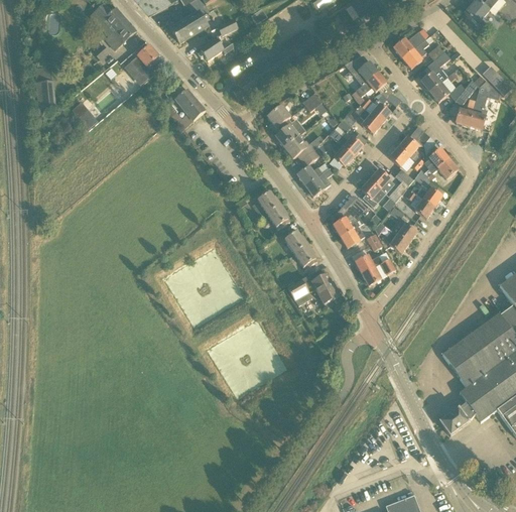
[(310,0),(317,11),(327,5),(329,8),(336,3),(334,0),(310,0)]
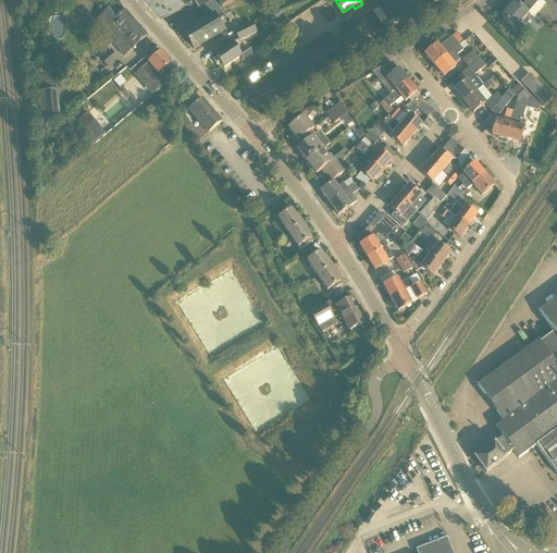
[(409,10),(403,0),(383,0),(396,19),(409,10)]
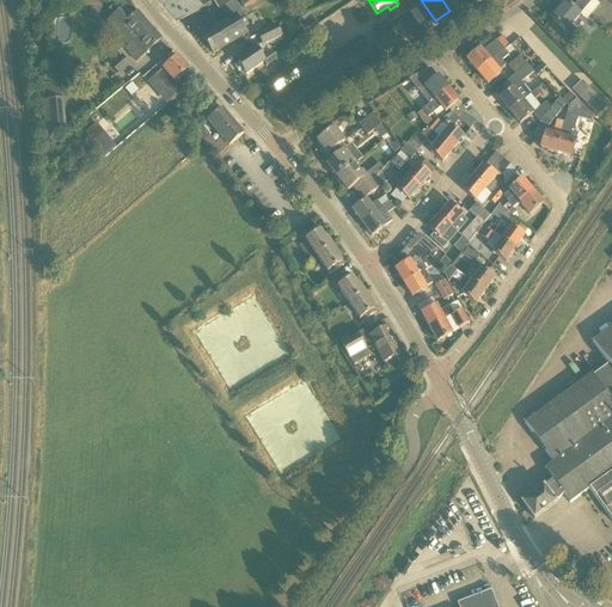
[(575,0),(571,5),(567,0),(564,0),(551,16),(561,23),(565,28),(580,11),(586,17),(600,1),(599,0),(575,0)]
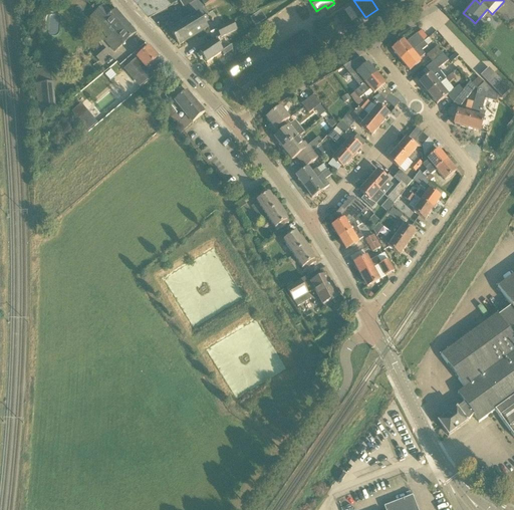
[(116,7),(110,12),(102,2),(90,13),(98,23),(108,35),(105,37),(114,48),(136,29),(116,7)]
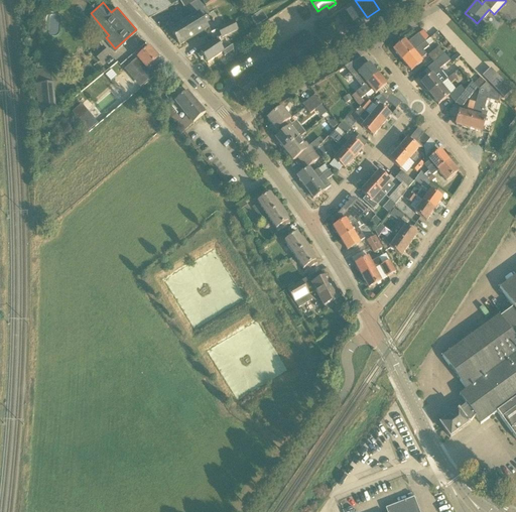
[(69,19),(73,16),(63,6),(59,9),(69,19)]
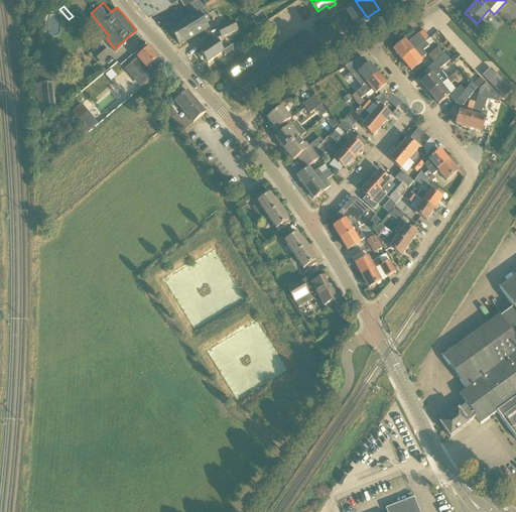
[(170,28),(179,42),(214,22),(216,25),(224,20),(221,14),(219,15),(214,7),(203,14),(200,10),(170,28)]
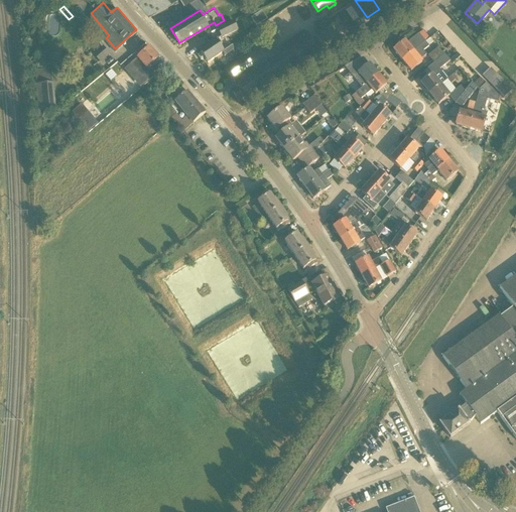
[(261,7),(251,14),(257,23),(267,16),(261,7)]
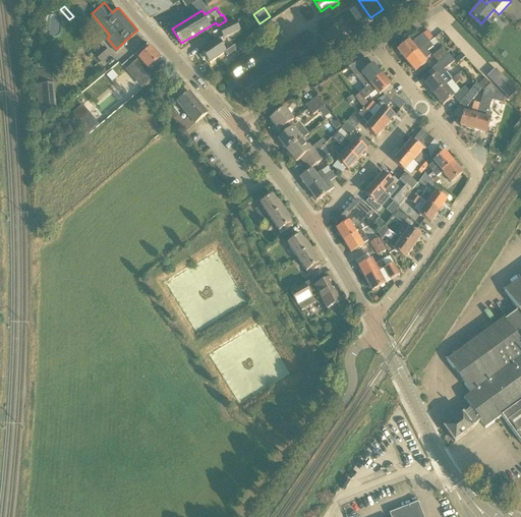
[(220,26),(224,34),(238,26),(235,19),(220,26)]
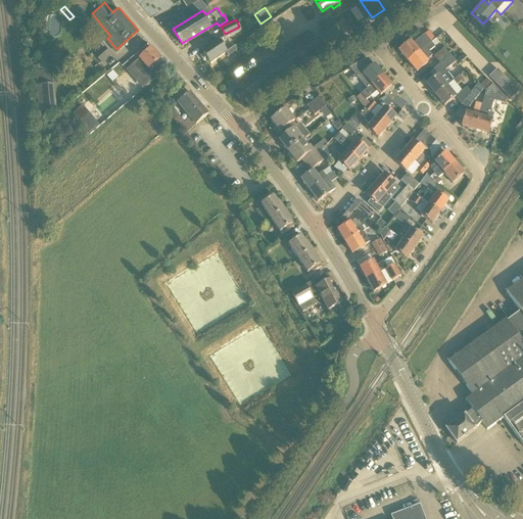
[(399,48),(408,59),(431,40),(435,36),(428,28),(412,41),(410,39),(399,48)]
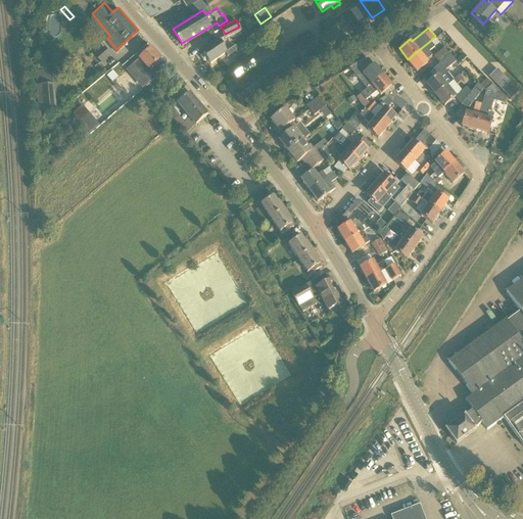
[(222,44),(225,41),(221,35),(218,38),(217,37),(204,46),(205,48),(203,50),(200,53),(203,58),(207,55),(210,60),(225,50),(228,53),(236,48),(236,43),(226,50),(222,44)]
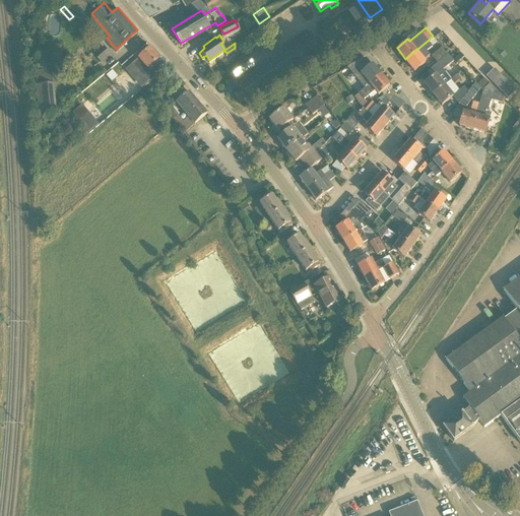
[(426,48),(427,47),(432,44),(429,40),(405,59),(414,69),(426,60),(424,57),(430,52),(426,48)]
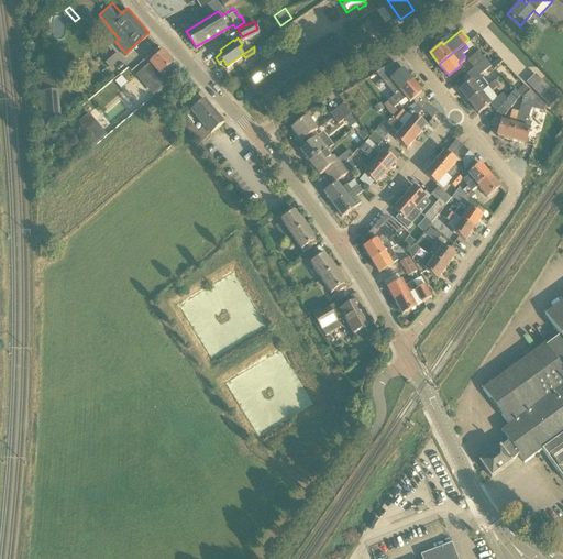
[(109,65),(120,56),(112,47),(101,56),(109,65)]
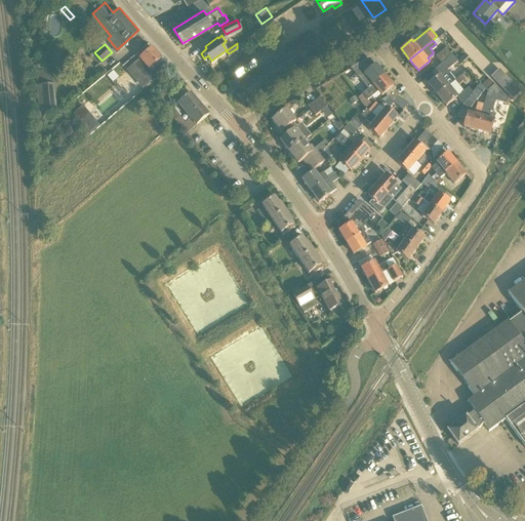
[(155,67),(152,69),(150,66),(161,56),(152,45),(133,63),(145,76),(147,74),(152,80),(160,73),(155,67)]
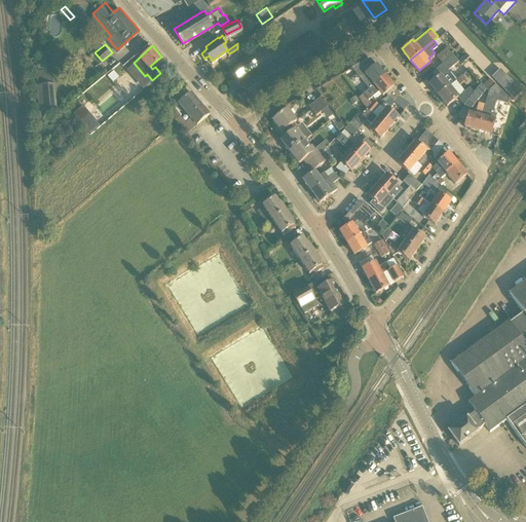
[(443,61),(452,52),(447,45),(437,53),(443,61)]
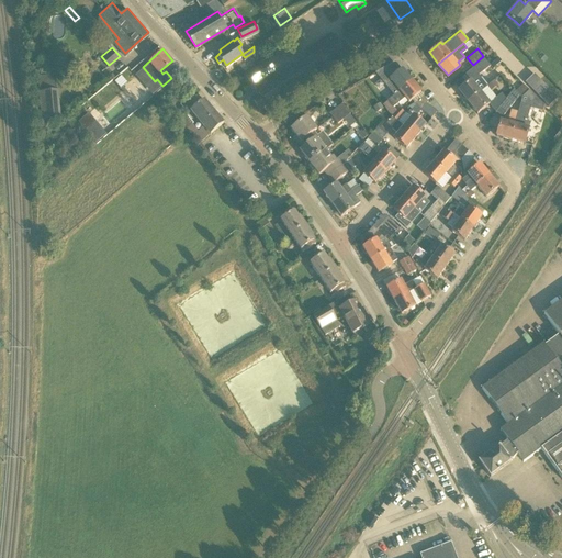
[(501,58),(498,55),(491,60),(494,65),(501,58)]
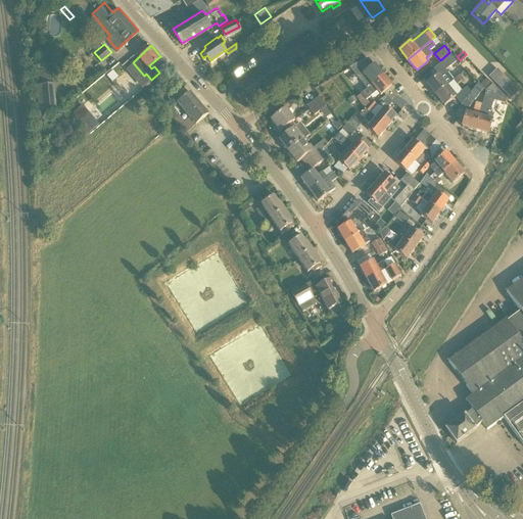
[(450,52),(449,52),(440,60),(440,61),(434,65),(439,72),(427,82),(435,92),(446,83),(454,77),(445,67),(457,58),(450,52)]
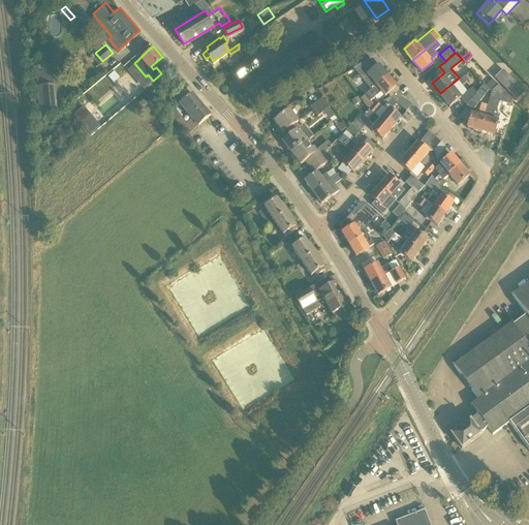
[(371,87),(387,73),(378,63),(368,71),(363,66),(351,75),(356,82),(364,76),(371,87)]
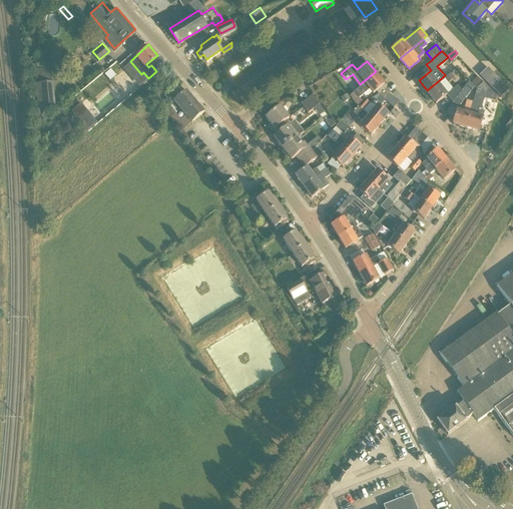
[(488,64),(480,72),(501,94),(509,86),(488,64)]
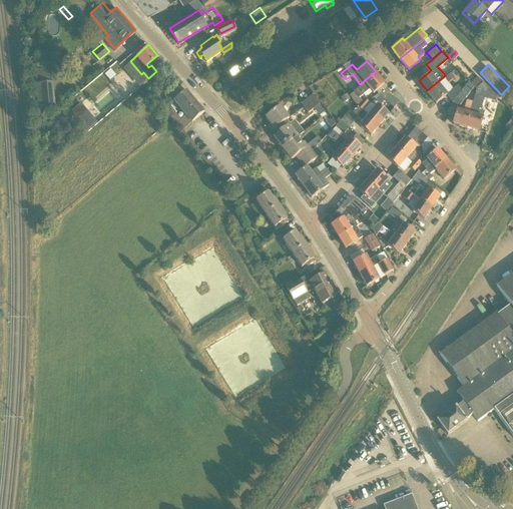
[(359,95),(370,87),(373,91),(384,82),(376,71),(360,84),(361,84),(350,92),(358,103),(362,99),(359,95)]
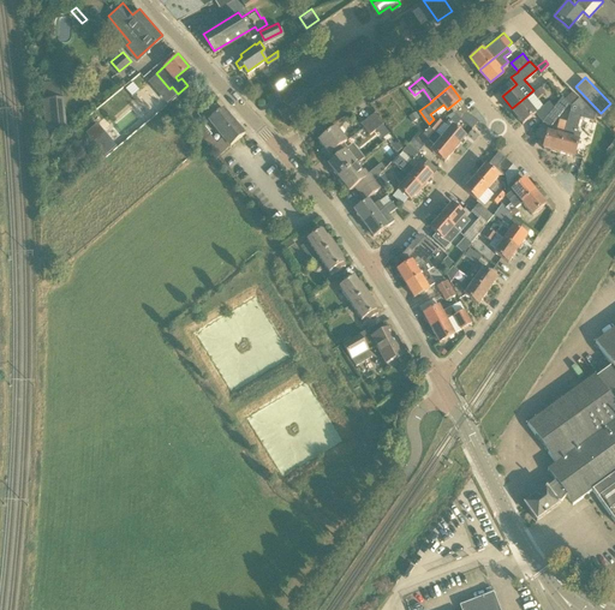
[(544,90),(541,85),(533,90),(538,96),(544,90)]
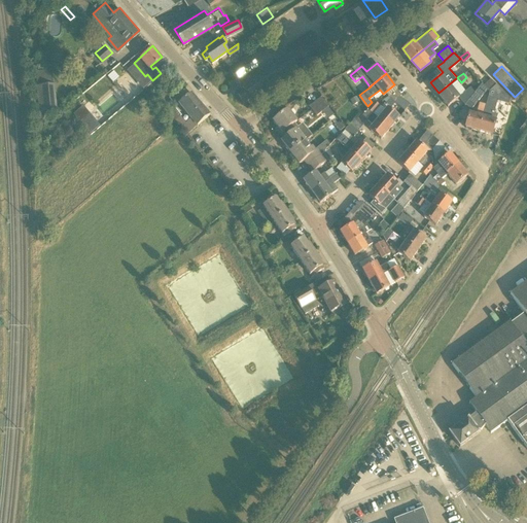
[(471,107),(481,95),(487,86),(482,80),(475,90),(466,100),(464,102),(471,107)]
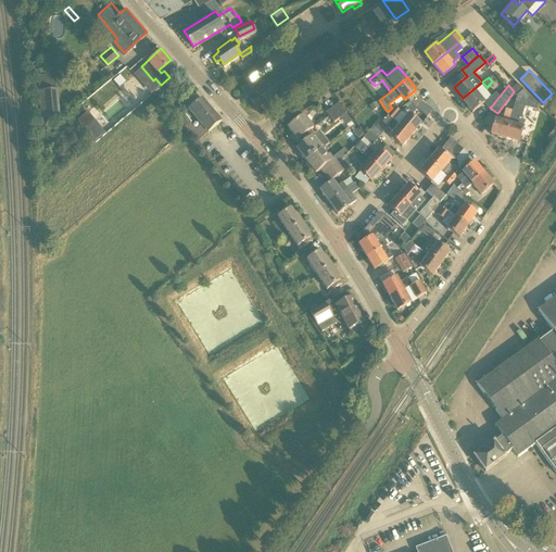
[(508,121),(505,135),(519,139),(525,118),(521,117),(526,102),(525,99),(530,93),(523,86),(516,93),(515,99),(509,121),(508,121)]
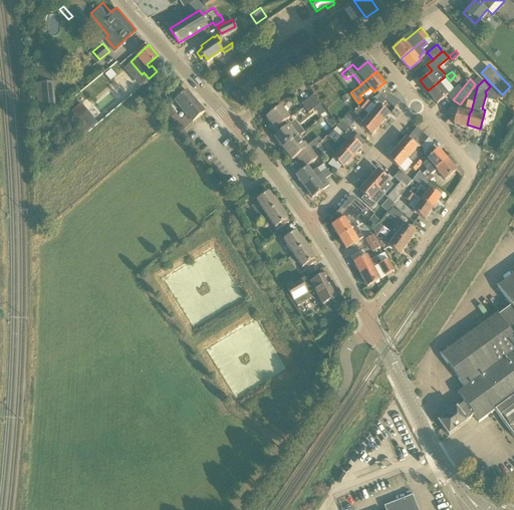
[(53,81),(36,82),(39,107),(55,103),(53,81)]
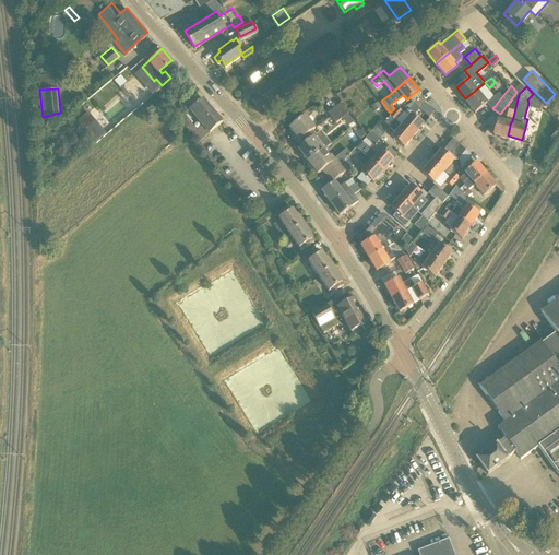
[(487,101),(479,92),(477,89),(465,98),(475,110),(487,101)]
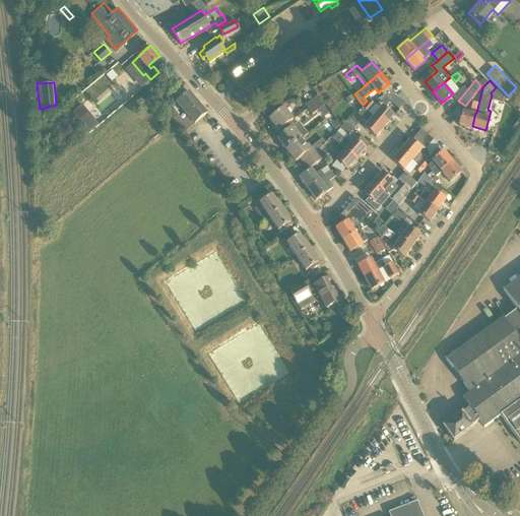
[(468,88),(464,83),(454,91),(460,99),(468,88)]
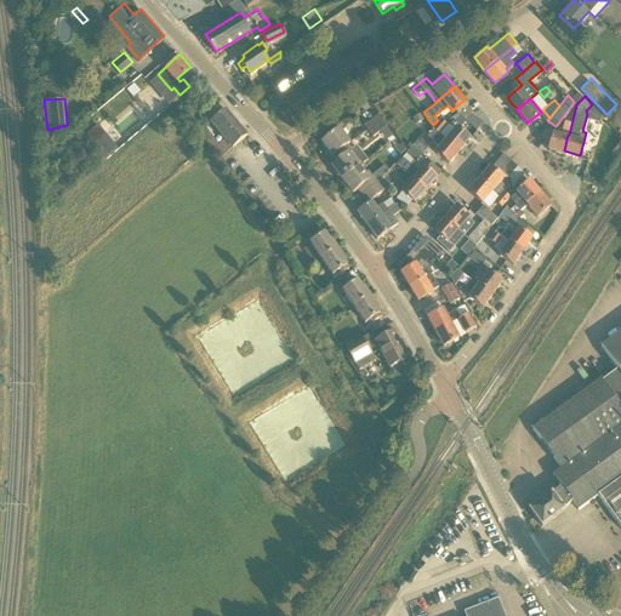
[(471,110),(472,110),(473,109),(468,103),(457,110),(462,115),(466,115),(471,110)]
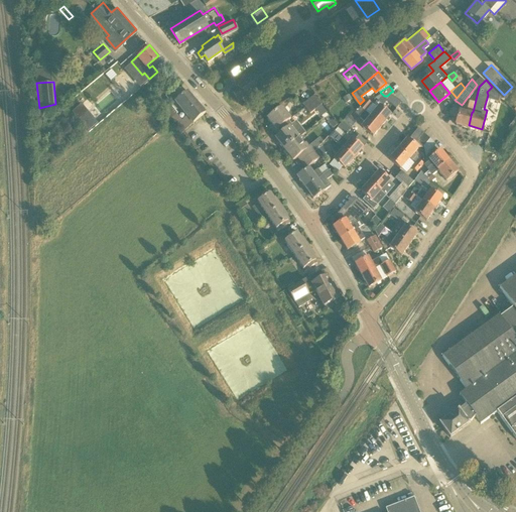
[(177,111),(171,103),(165,108),(179,124),(180,124),(183,128),(192,120),(194,121),(194,120),(205,110),(206,111),(206,110),(207,110),(187,89),(180,96),(175,99),(186,114),(182,117),(176,111),(177,111)]
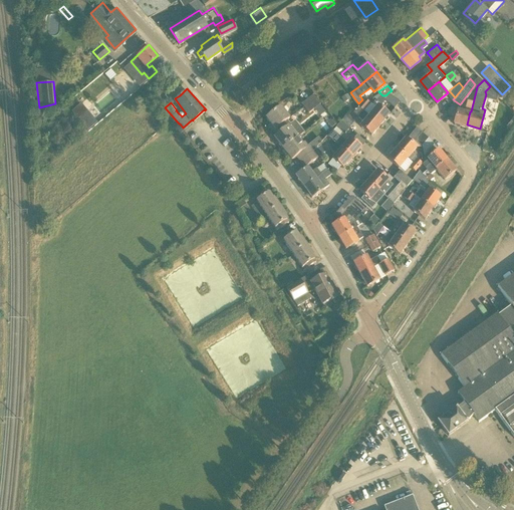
[(301,100),(309,110),(320,101),(313,91),(301,100)]
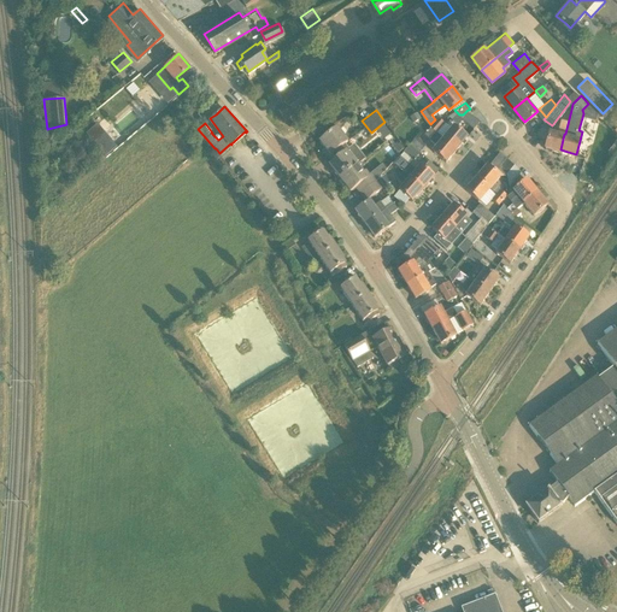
[(413,121),(421,116),(417,110),(410,113),(413,121)]
